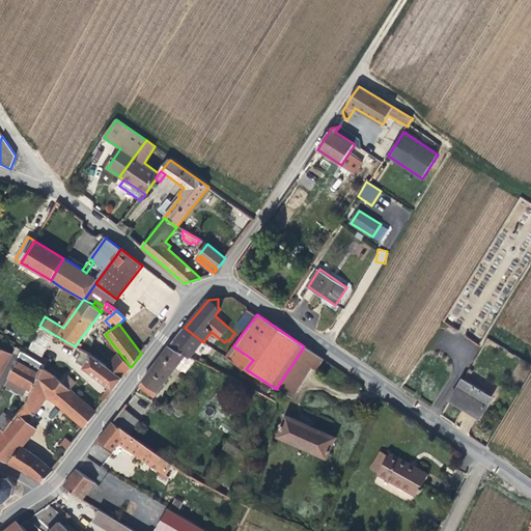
[(42,357),(53,334),(39,326),(38,327),(26,354),(39,362),(42,357)]
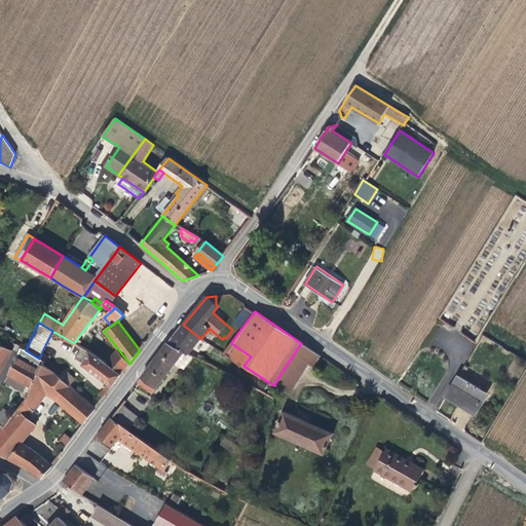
[(189,353),(201,339),(183,325),(170,343),(185,351),(189,353)]
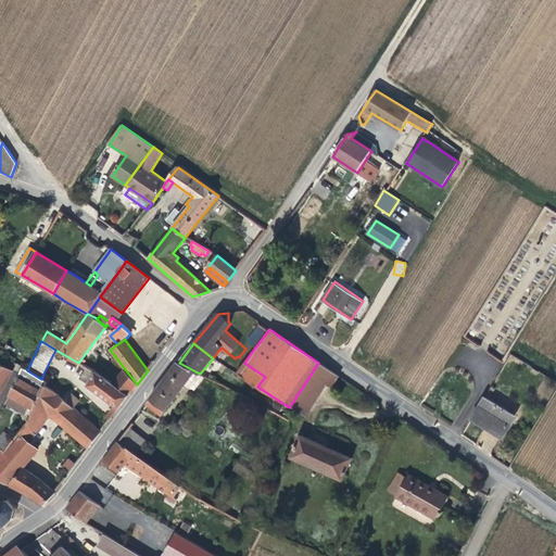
[(244,363),(251,353),(245,349),(239,357),(244,363)]
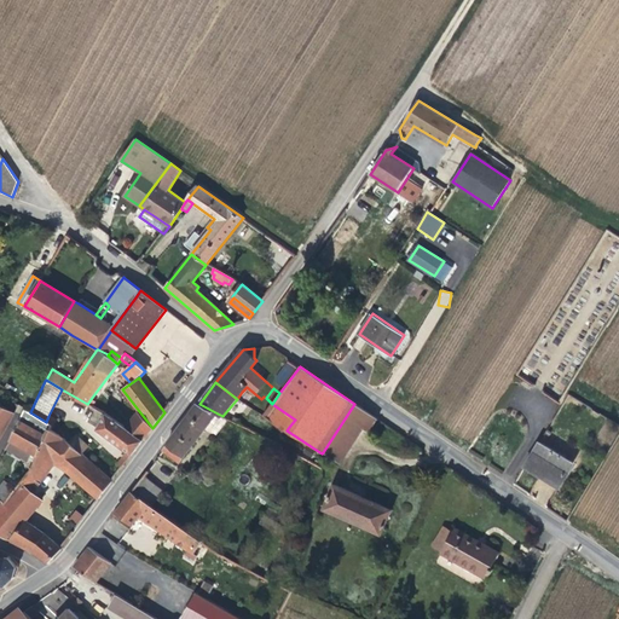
[(179,463),(207,427),(218,414),(200,404),(192,412),(167,445),(168,445),(163,451),(179,463)]
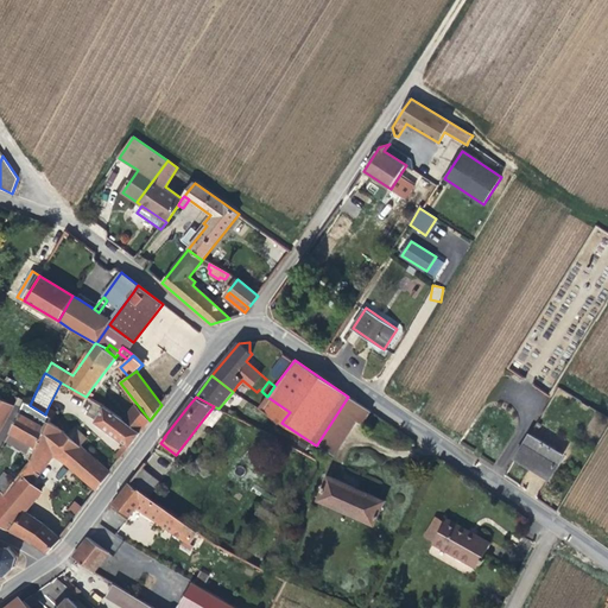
[(290,412),(267,397),(258,409),(280,425),(282,423),(284,419),(290,412)]
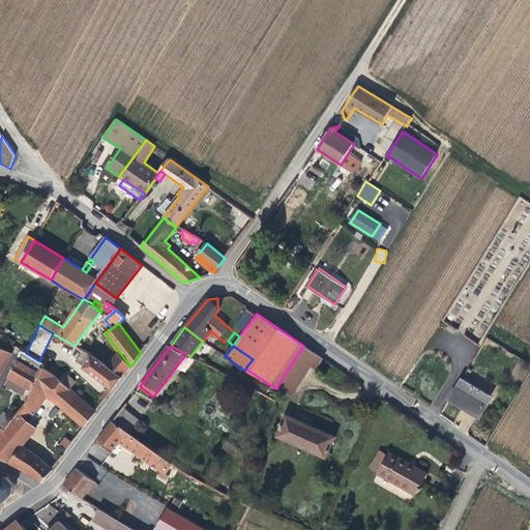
[(291,396),(311,366),(316,371),(324,359),(303,346),(276,387),(291,396)]
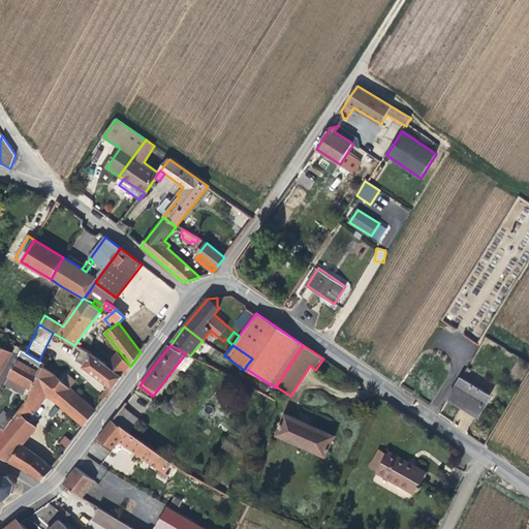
[(0,376),(13,352),(8,350),(0,346),(0,376)]
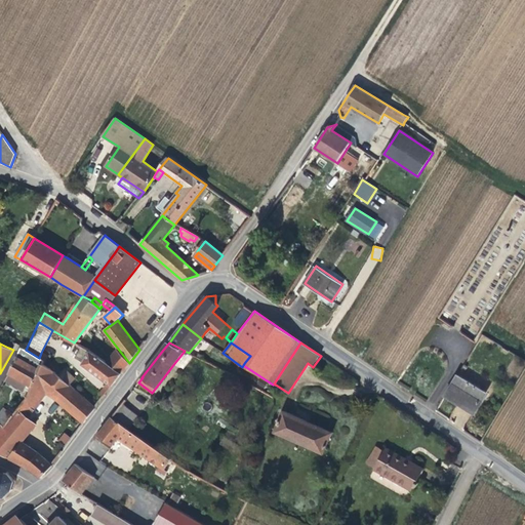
[(26,350),(22,347),(18,353),(14,363),(9,373),(31,385),(26,392),(25,393),(23,396),(28,399),(43,365),(44,361),(39,358),(26,350)]
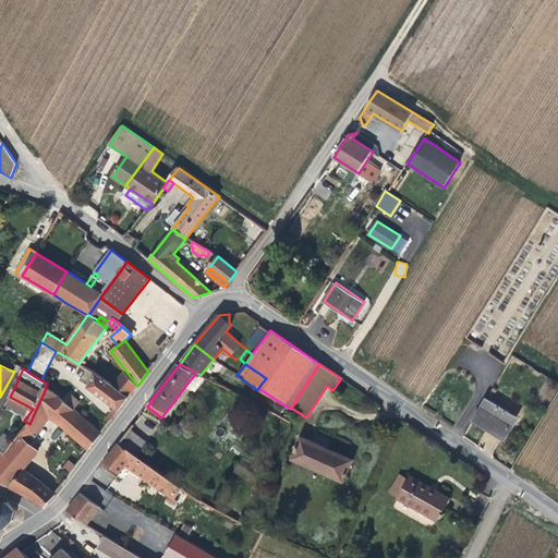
[(130,398),(113,386),(92,372),(86,383),(89,385),(87,387),(119,411),(130,398)]
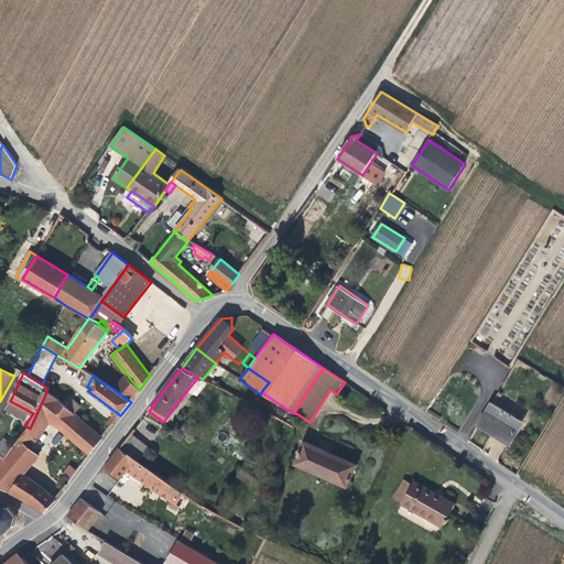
[(204,383),(206,381),(203,379),(198,377),(188,389),(196,394),(204,383)]
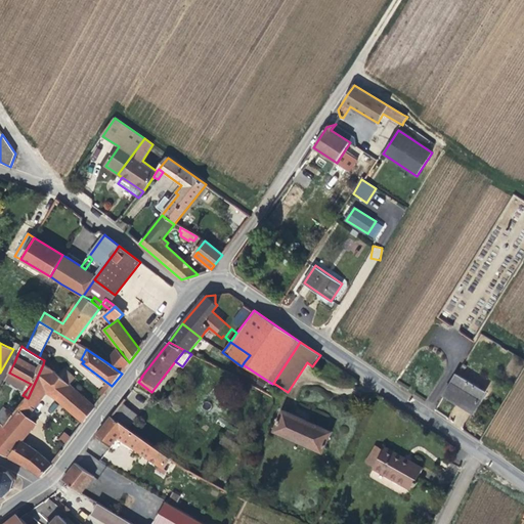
[(22,441),(36,424),(28,417),(46,393),(57,401),(69,384),(59,376),(43,364),(28,398),(14,415),(3,426),(2,428),(0,430),(0,451),(28,467),(42,476),(52,465),(51,463),(39,452),(27,444),(22,441)]
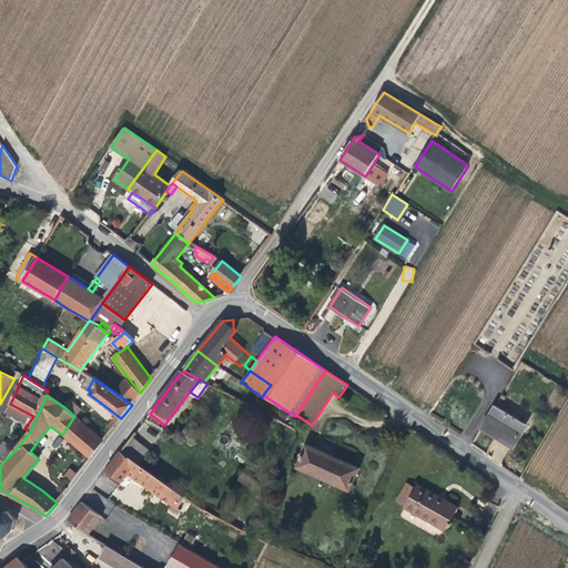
[(80,411),(70,401),(64,407),(74,416),(80,411)]
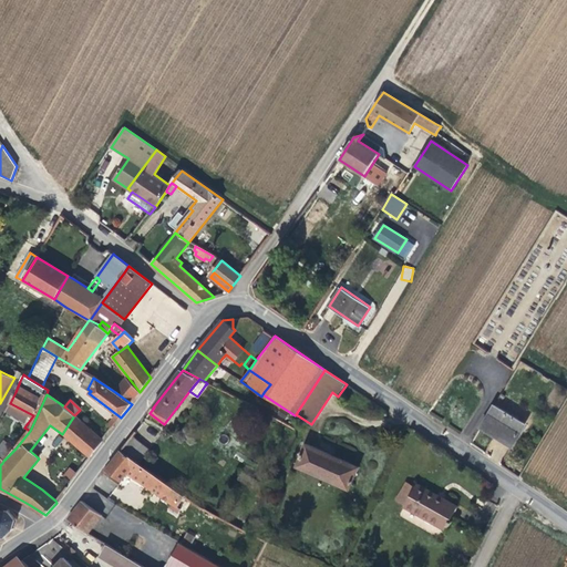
[(33,415),(10,403),(6,411),(28,423),(33,415)]
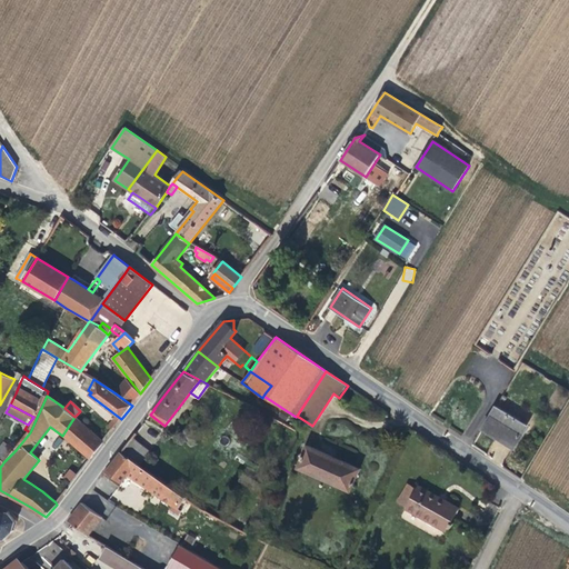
[(527,426),(496,407),(482,429),(497,438),(498,436),(501,438),(515,446),(527,426)]
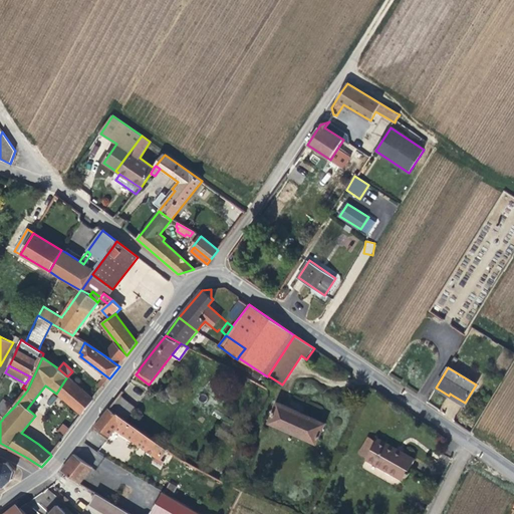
[(93,400),(67,376),(56,394),(59,396),(82,415),(93,400)]
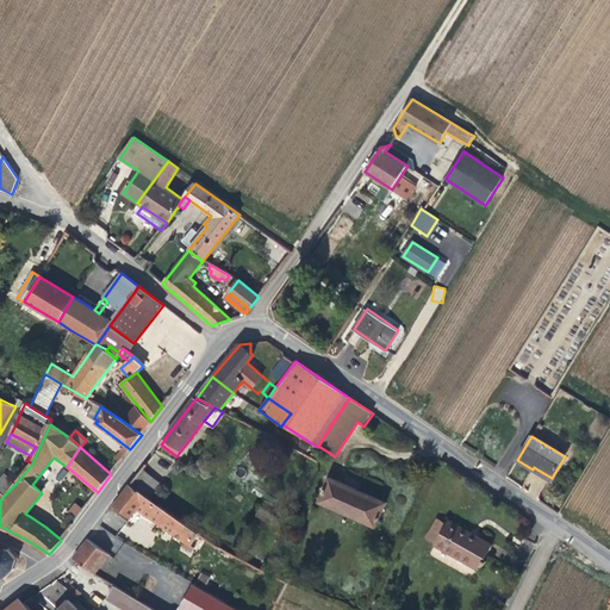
[(149,498),(161,484),(142,470),(130,485),(149,498)]
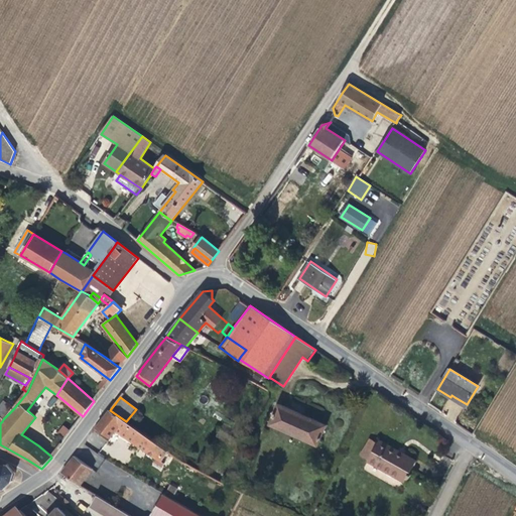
[(0,416),(3,419),(14,408),(5,401),(0,406),(0,416)]
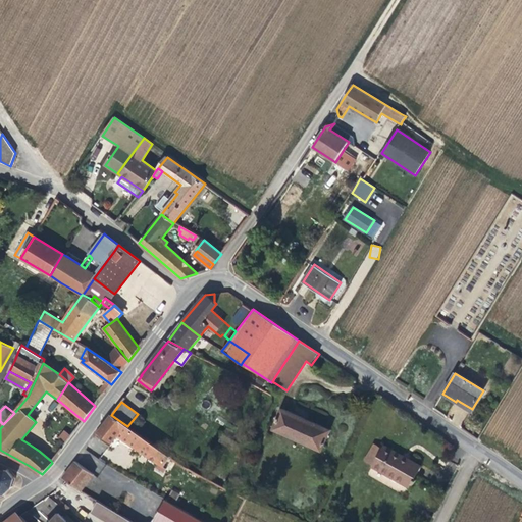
[(331,430),(281,409),(272,429),(322,452),(323,449),(324,449),(325,449),(326,449),(327,448),(327,447),(327,446),(327,445),(326,445),(325,445),(327,438),(331,430)]
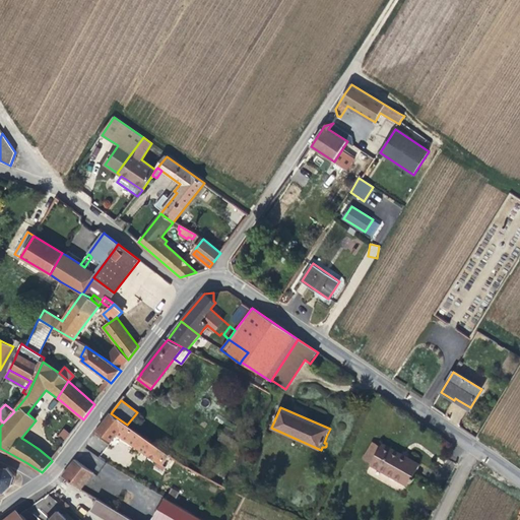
[(111,413),(98,431),(111,442),(117,435),(156,461),(161,464),(169,454),(153,443),(135,431),(127,425),(111,413)]
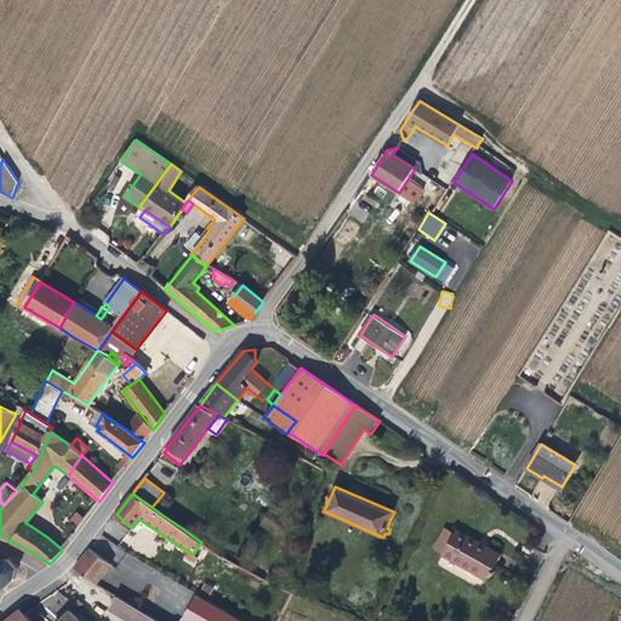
[(68,520),(77,527),(84,517),(75,511),(68,520)]
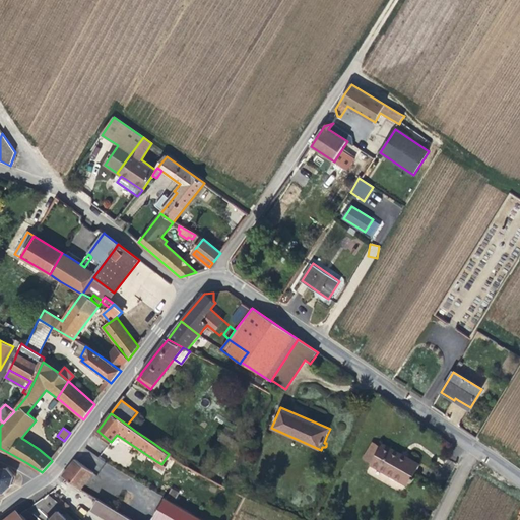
[(247,447),(222,433),(218,440),(243,454),(247,447)]
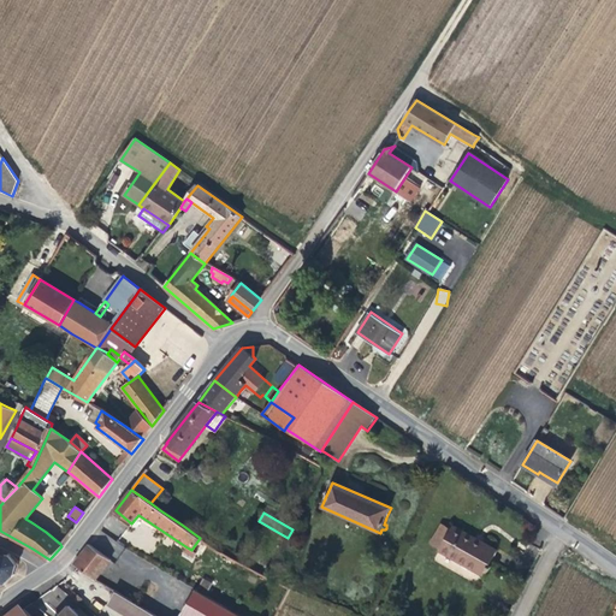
[(493,560),(498,551),(452,526),(451,529),(443,525),(431,544),(440,549),(439,550),(484,575),(486,572),(489,573),(492,567),(490,566),(493,560)]
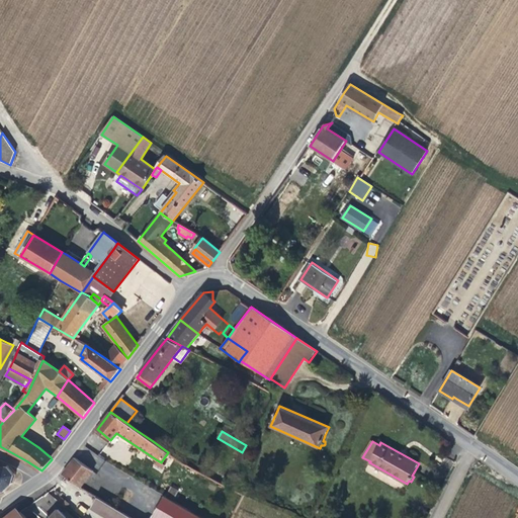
[(92,472),(74,459),(69,465),(87,479),(92,472)]
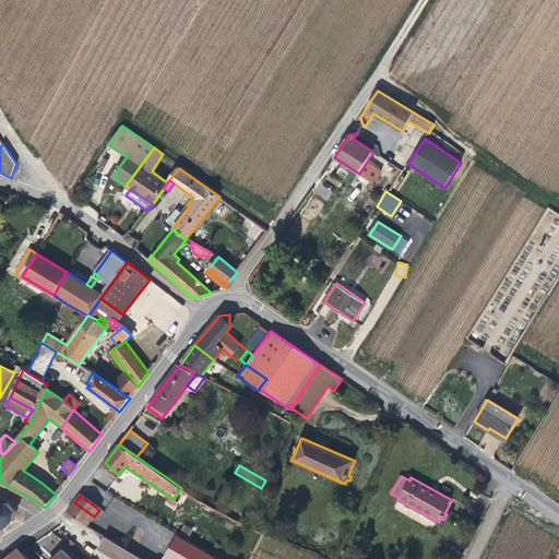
[(14,521),(16,513),(15,509),(11,503),(0,499),(0,534),(7,528),(14,521)]
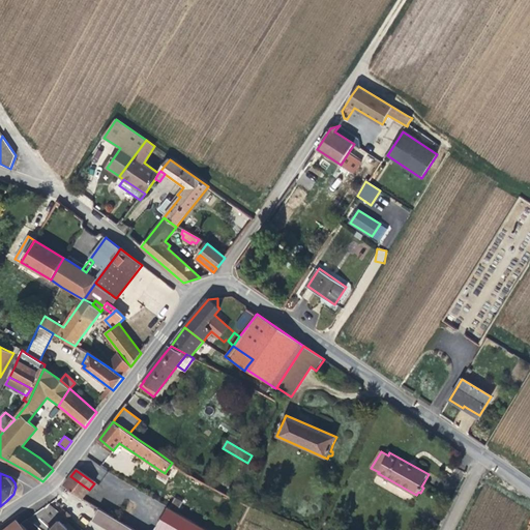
[(89,490),(70,476),(64,486),(67,488),(82,499),(89,490)]
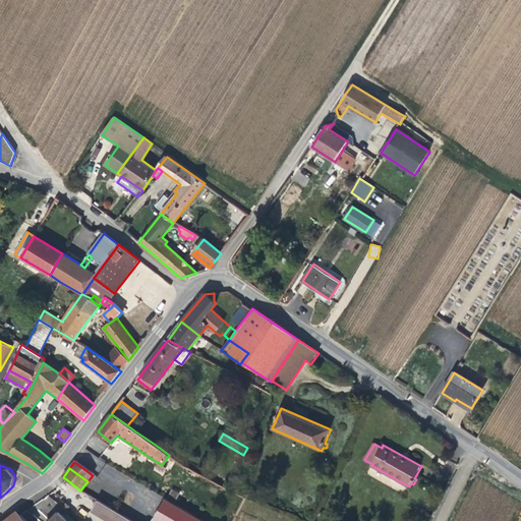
[(46,517),(57,503),(47,495),(36,509),(46,517)]
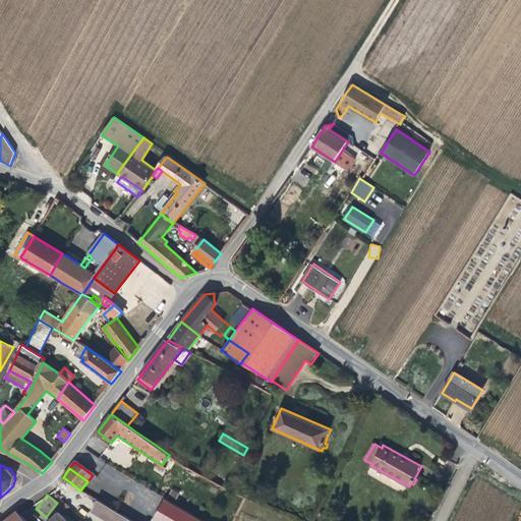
[(203,520),(166,500),(165,499),(153,520),(203,520)]
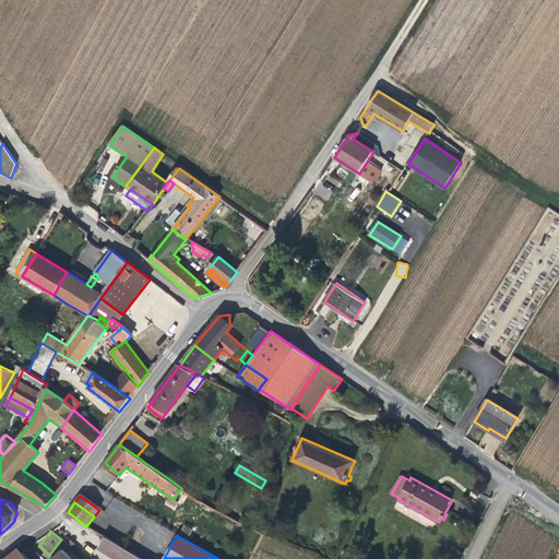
[(132,558),(135,555),(106,537),(99,549),(116,558),(132,558)]
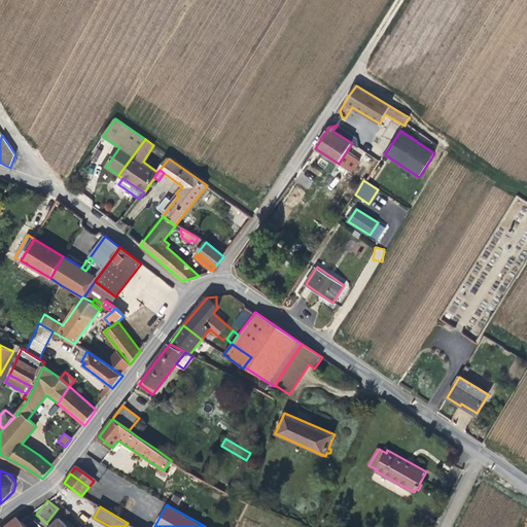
[(26,526),(21,521),(18,518),(11,523),(14,526),(26,526)]
